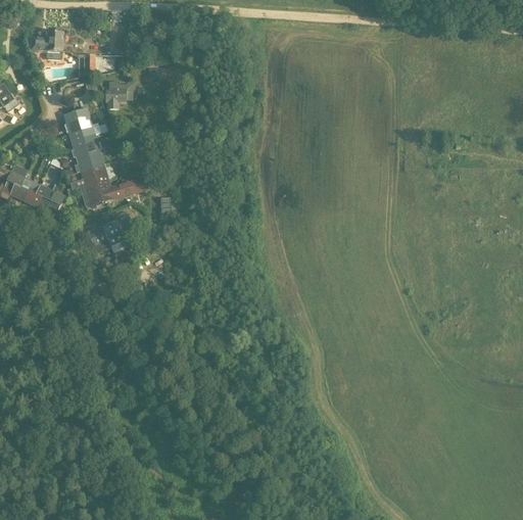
[(57,28),(56,30),(55,32),(47,31),(47,32),(39,32),(39,35),(31,34),(30,50),(47,51),(46,59),(61,60),(61,50),(63,50),(63,32),(62,32),(62,30),(61,29),(57,28)]
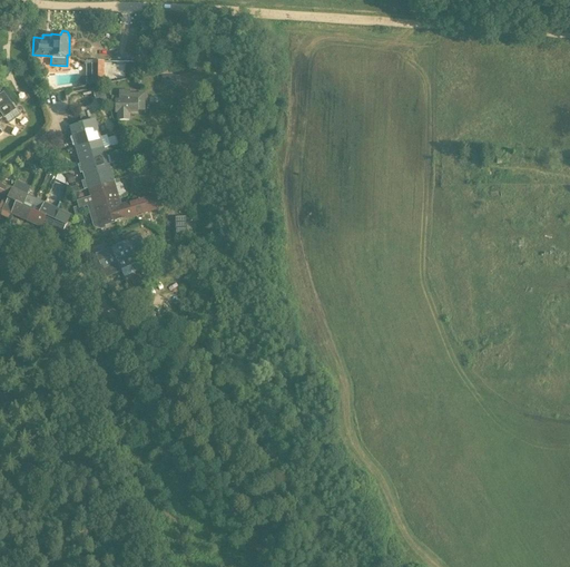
[(86,81),(104,81),(104,58),(86,59),(86,81)]
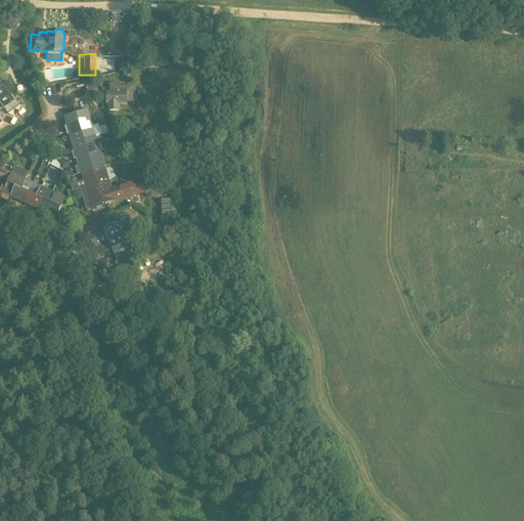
[(148,68),(149,78),(166,77),(166,68),(148,68)]
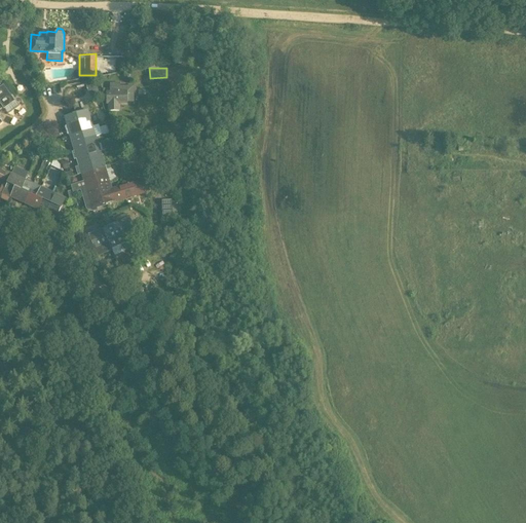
[(99,92),(97,84),(91,80),(85,82),(87,89),(91,88),(97,94),(99,92)]
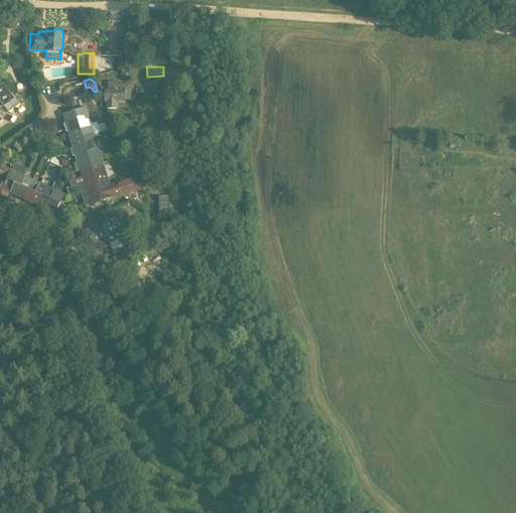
[(125,98),(125,88),(118,88),(118,79),(108,80),(108,88),(104,88),(105,98),(106,98),(106,106),(117,106),(117,98),(125,98)]
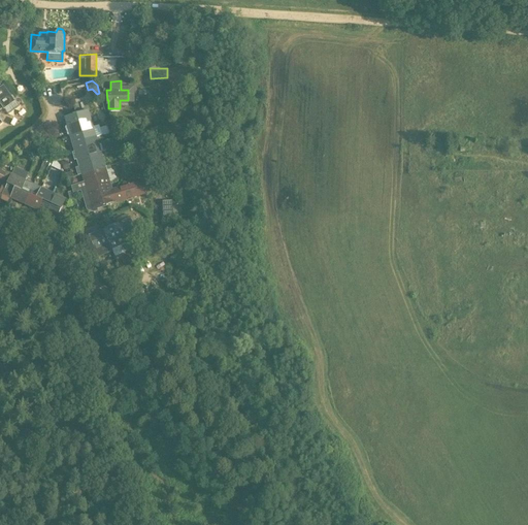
[(168,80),(167,99),(176,99),(177,81),(168,80)]
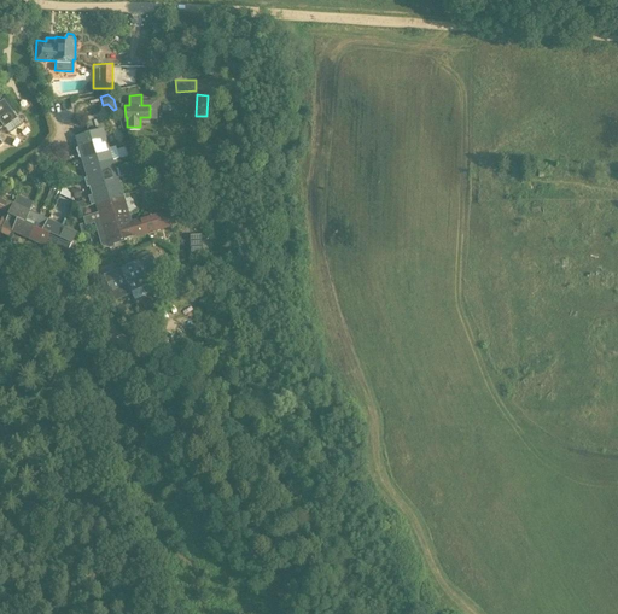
[(0,142),(4,141),(0,136),(0,126),(3,123),(3,124),(17,115),(4,98),(0,99),(0,142)]
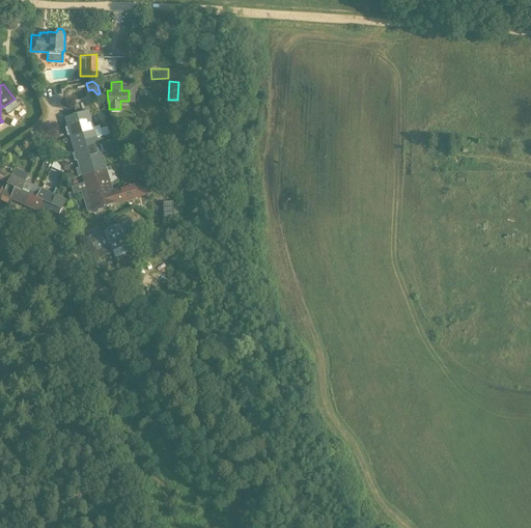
[(65,116),(70,132),(93,124),(88,109),(65,116)]
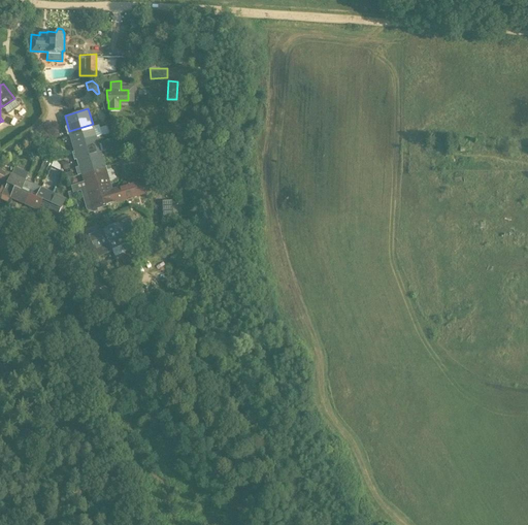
[(93,124),(69,131),(74,145),(97,138),(96,134),(108,131),(106,124),(99,126),(97,124),(93,125),(93,124)]
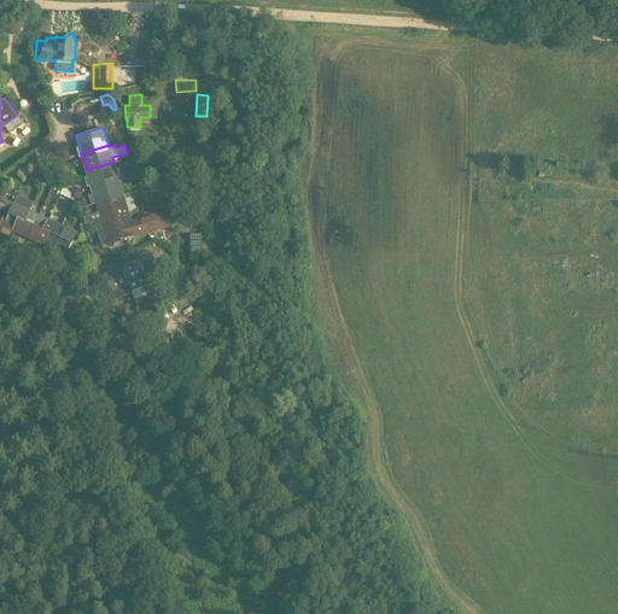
[(114,162),(87,170),(92,188),(120,180),(118,175),(123,174),(121,165),(115,167),(114,162)]
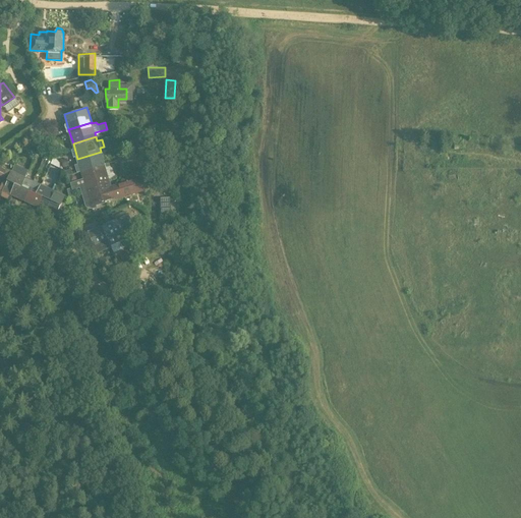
[(59,141),(53,145),(57,153),(63,150),(59,141)]
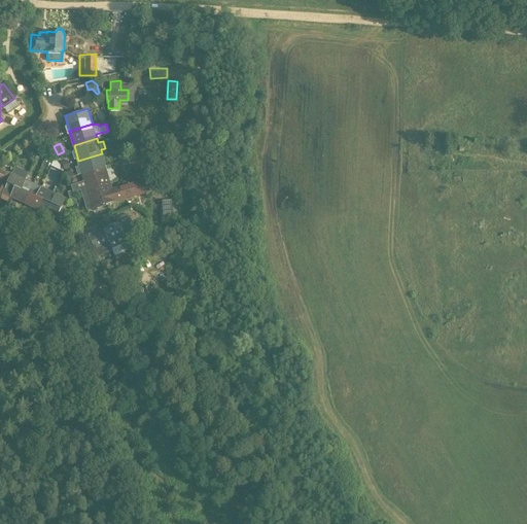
[(102,153),(78,161),(83,176),(106,169),(102,153)]
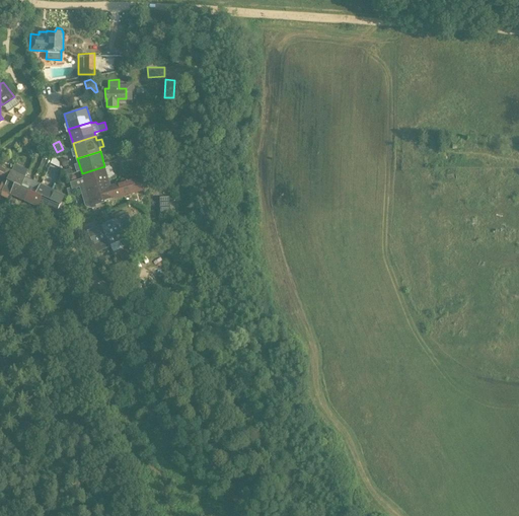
[(53,157),(51,161),(59,165),(60,159),(53,157)]
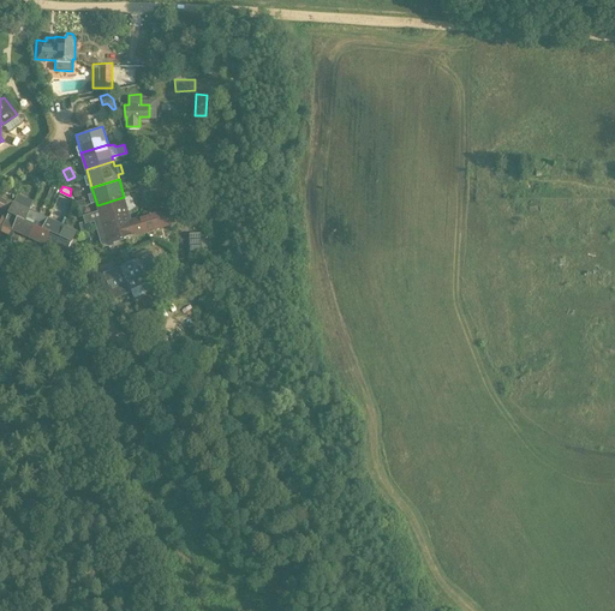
[(187,203),(201,199),(201,196),(202,195),(202,190),(191,190),(192,191),(173,197),(177,209),(187,205),(187,203)]
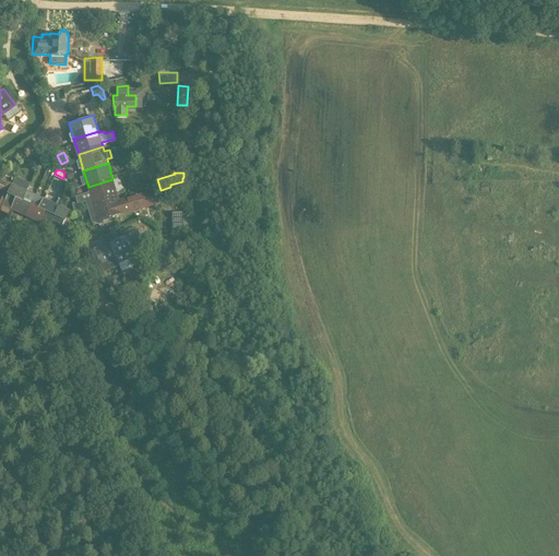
[(0,176),(0,184),(9,189),(2,203),(14,209),(24,188),(12,182),(12,181),(0,176)]
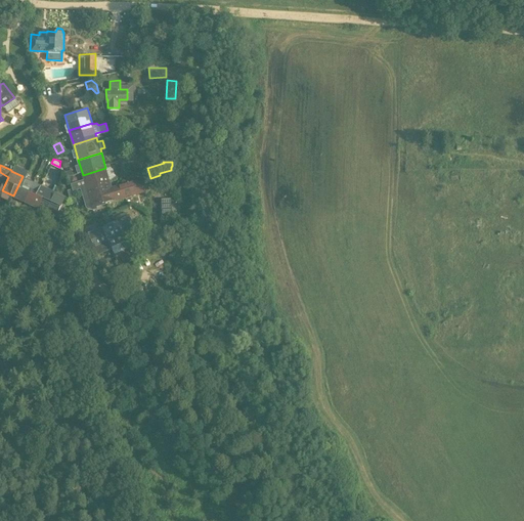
[(87,189),(111,182),(105,168),(83,175),(87,189)]
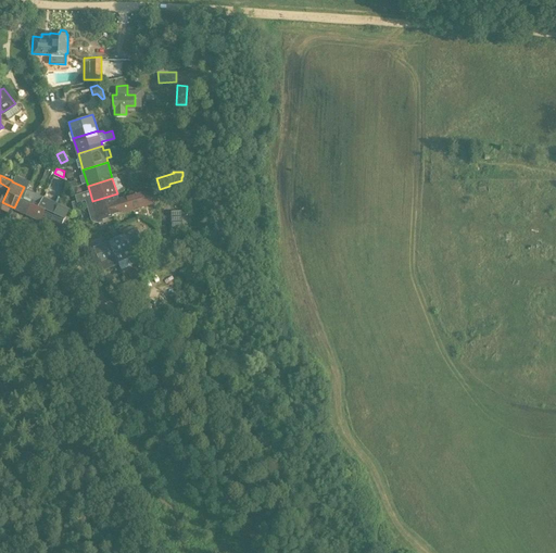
[(24,187),(14,208),(25,213),(35,191),(24,187)]
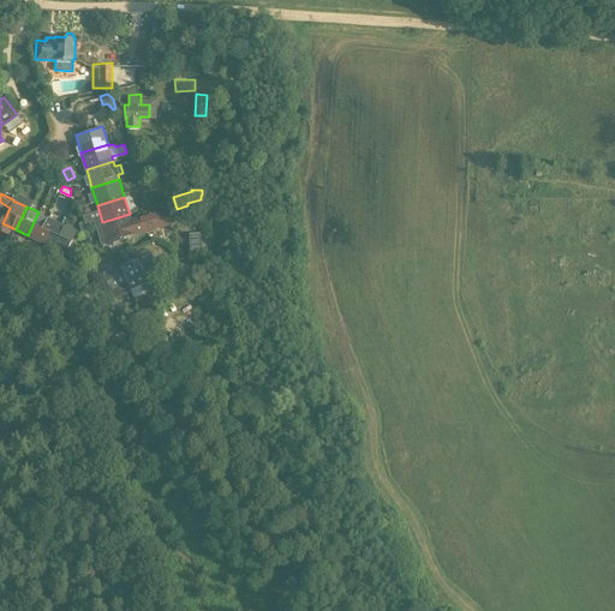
[(166,208),(131,219),(135,233),(171,222),(166,208)]
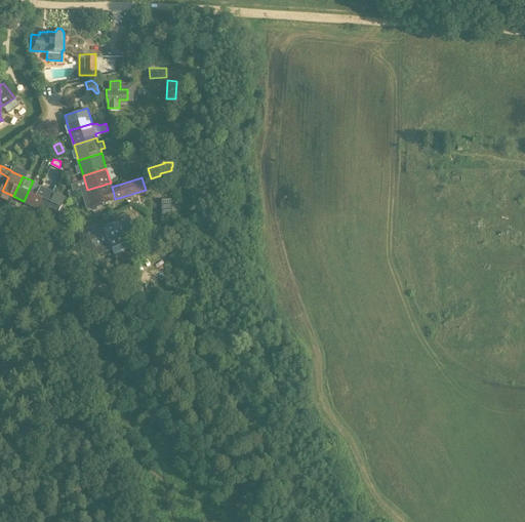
[(33,181),(24,201),(35,206),(44,186),(33,181)]
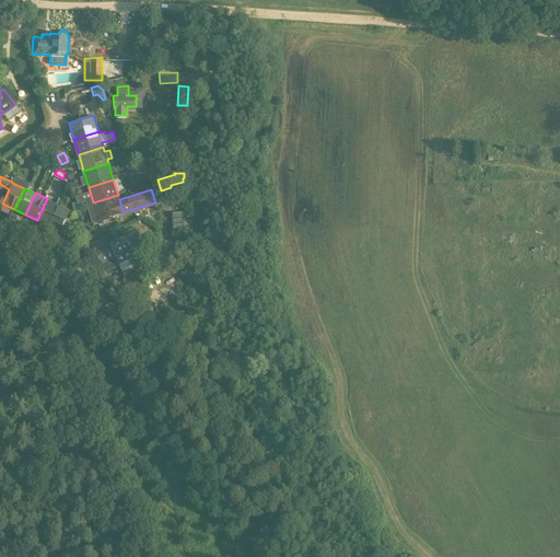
[(123,212),(119,199),(118,195),(93,202),(98,219),(123,212)]
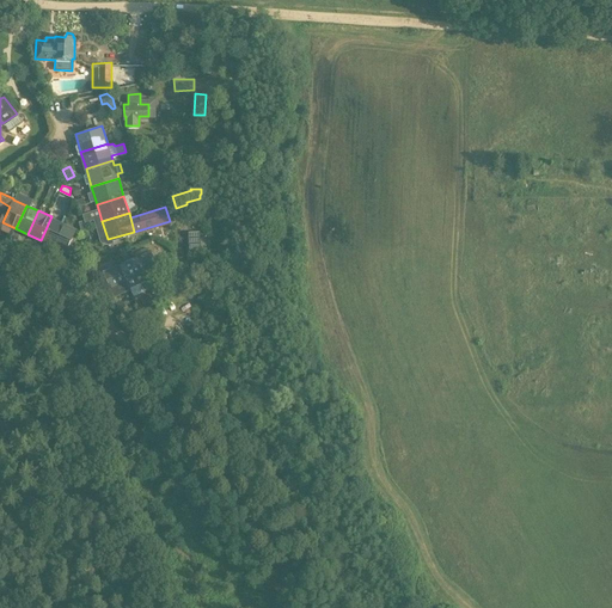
[(51,216),(41,240),(53,246),(66,216),(63,215),(61,221),(51,216)]
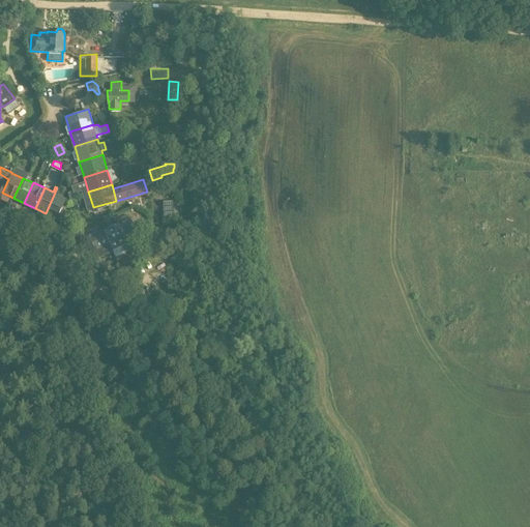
[(69,225),(72,217),(59,211),(66,198),(55,193),(57,187),(46,213),(57,218),(69,225)]
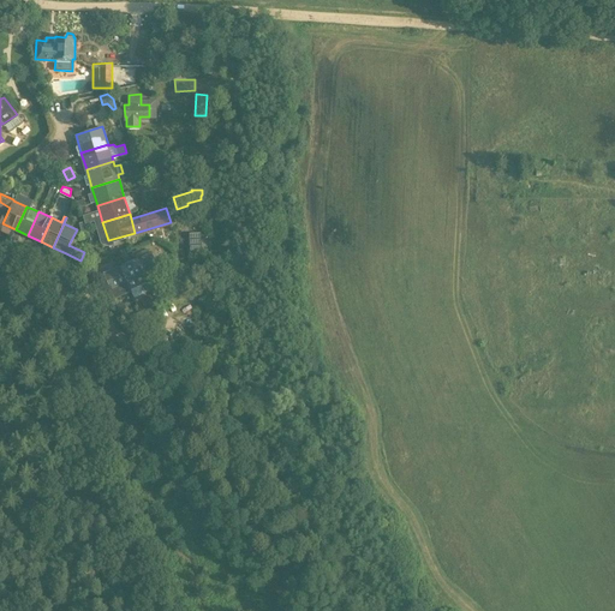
[(150,250),(135,257),(142,274),(159,267),(150,250)]
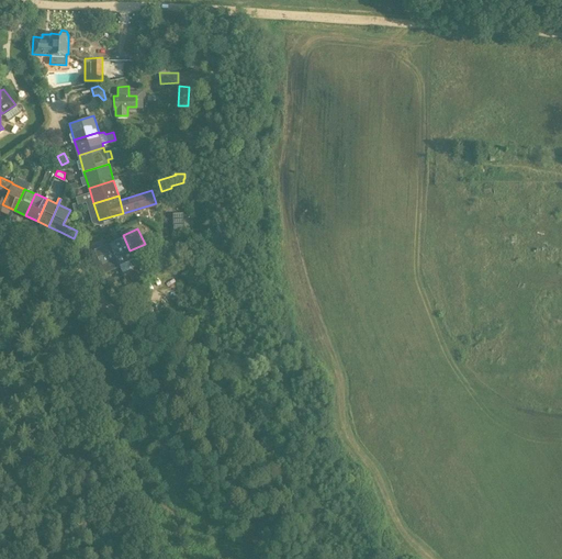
[(130,250),(123,235),(110,242),(116,256),(130,250)]
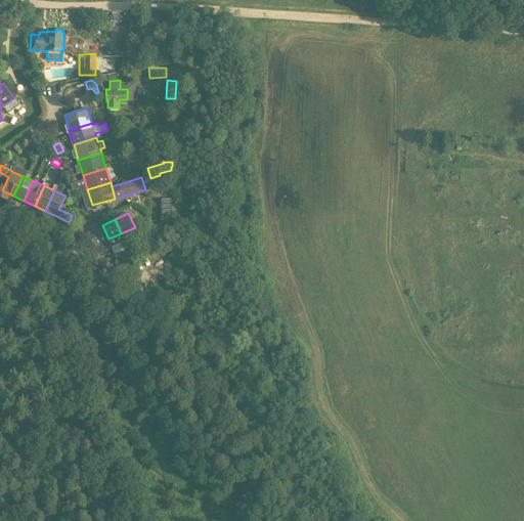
[(94,245),(108,239),(102,225),(88,231),(94,245)]
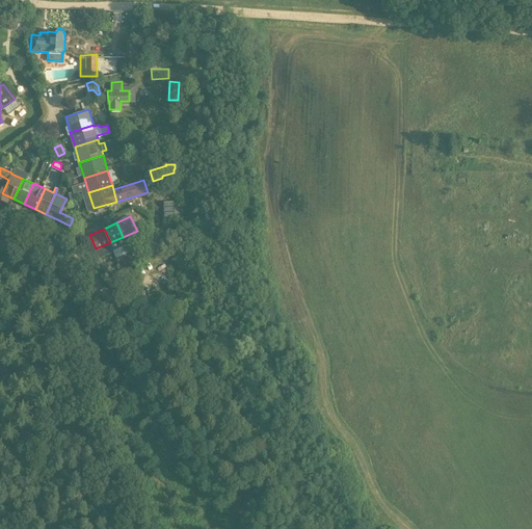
[(147,250),(149,260),(165,257),(163,246),(147,250)]
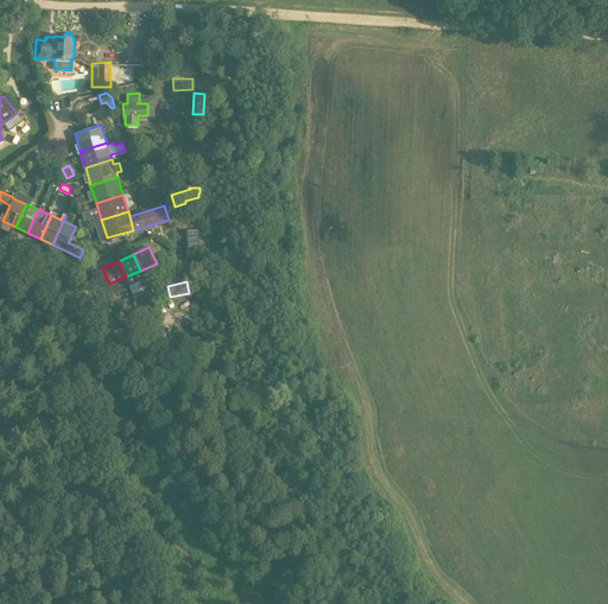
[(153,318),(162,315),(154,299),(146,303),(153,318)]
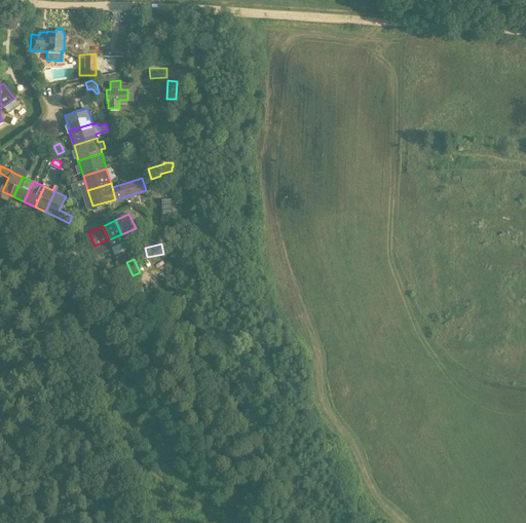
[(121,271),(116,273),(119,282),(124,279),(121,271)]
